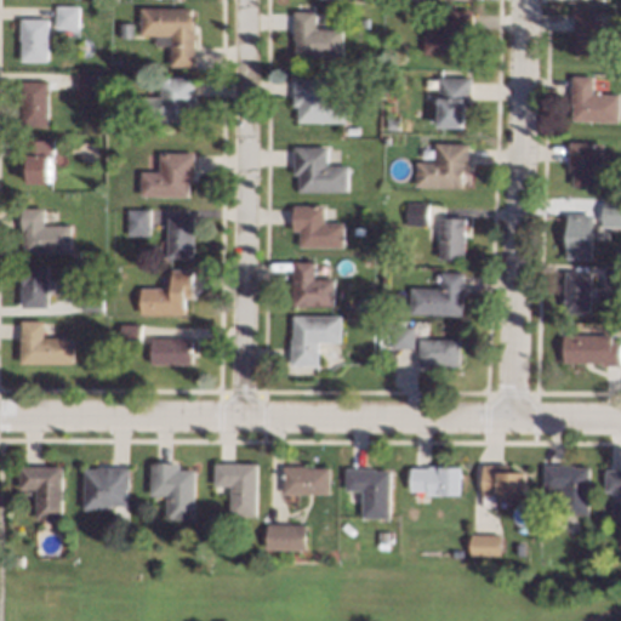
[(78,28),(56,28),(56,5),(79,5),(78,28)]
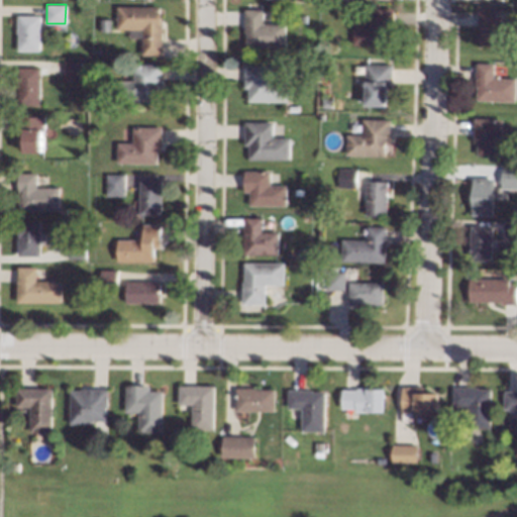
[(159,17),(162,17),(161,54),(142,54),(142,27),(116,27),(116,5),(159,6),(159,17)]
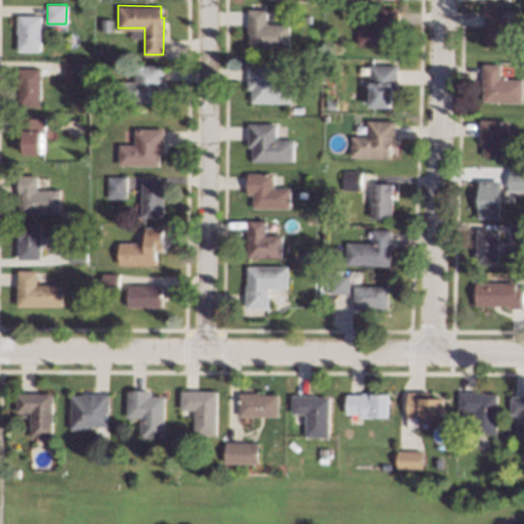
[(397,8),(396,33),(394,33),(393,45),(353,44),(354,22),(378,22),(378,7),(397,8)]
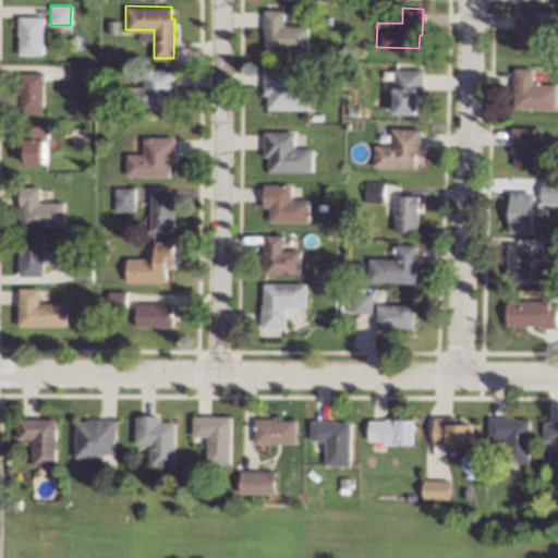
[(281,24),(306,25),(306,50),(264,49),(264,35),(262,35),(263,9),(282,10),(281,24)]
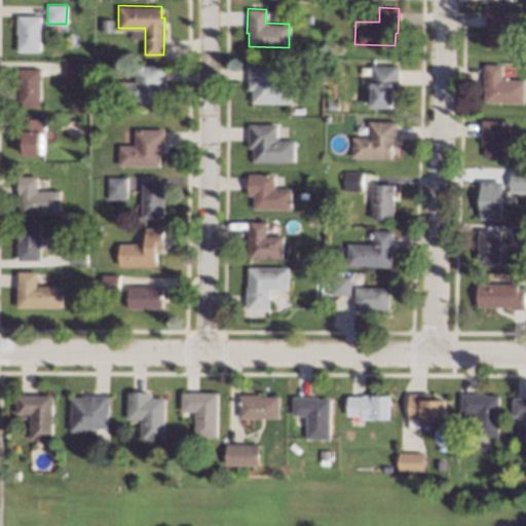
[(503,24),(525,25),(525,46),(487,45),(488,33),(485,33),(485,9),(503,10),(503,24)]
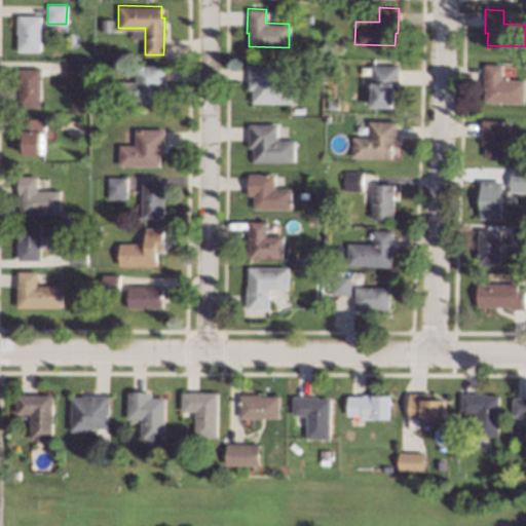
[(40,51),(19,50),(19,33),(17,33),(17,14),(41,15),(40,51)]
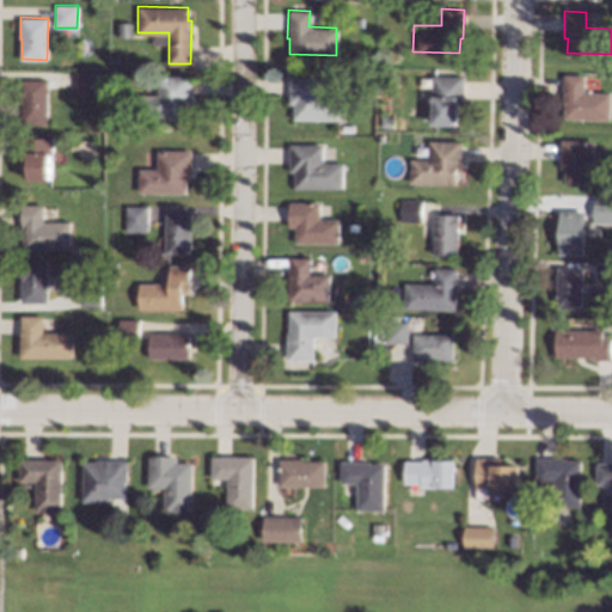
[(130,36),(118,36),(118,22),(130,22),(130,36)]
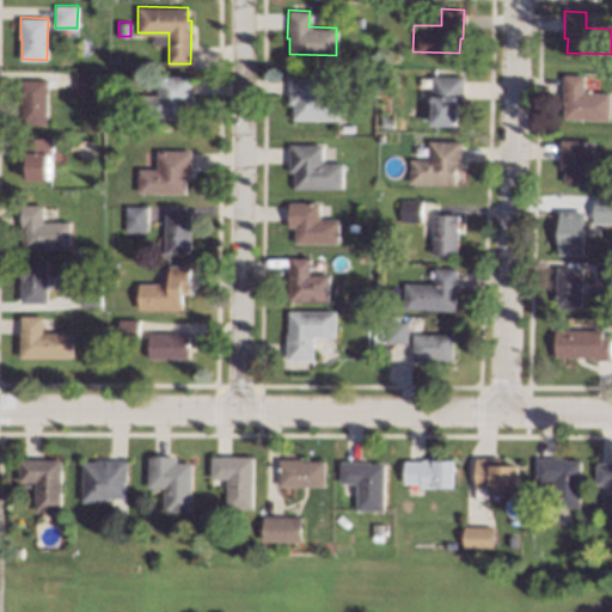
[(585,74),(583,92),(611,92),(610,120),(562,118),(562,103),(562,74),(585,74)]
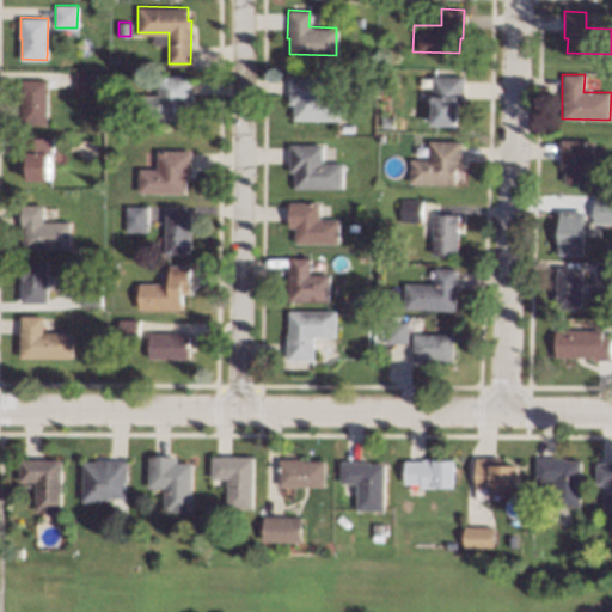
[(191,103),(187,103),(187,118),(139,118),(140,95),(157,95),(157,75),(191,75),(191,103)]
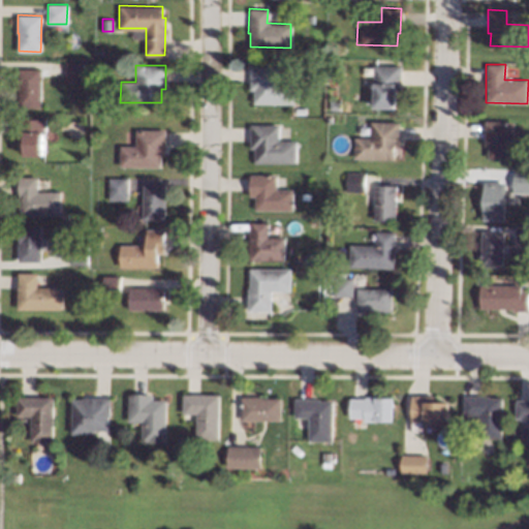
[(278,83),(292,83),(291,103),(251,103),(251,89),(248,89),(248,65),(278,66),(278,83)]
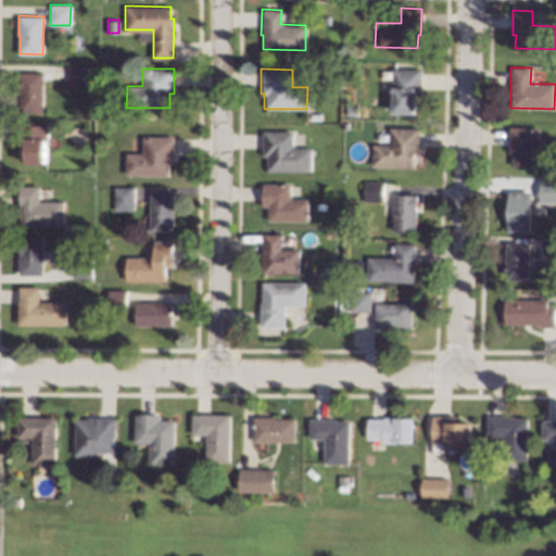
[(418,99),(413,99),(413,115),(389,114),(390,68),(418,68),(418,99)]
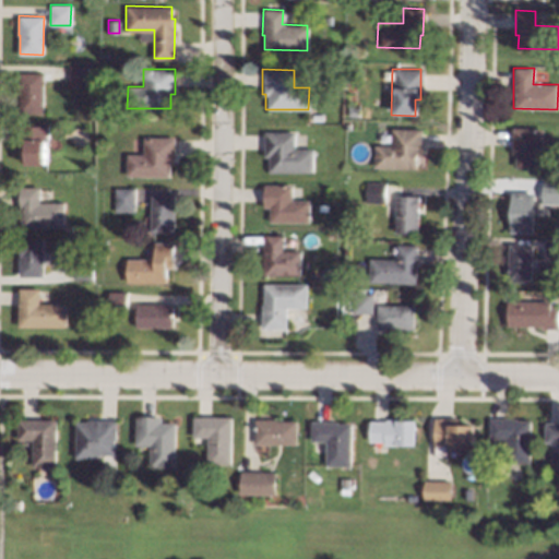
[(44,113),(20,113),(20,72),(44,72),(44,113)]
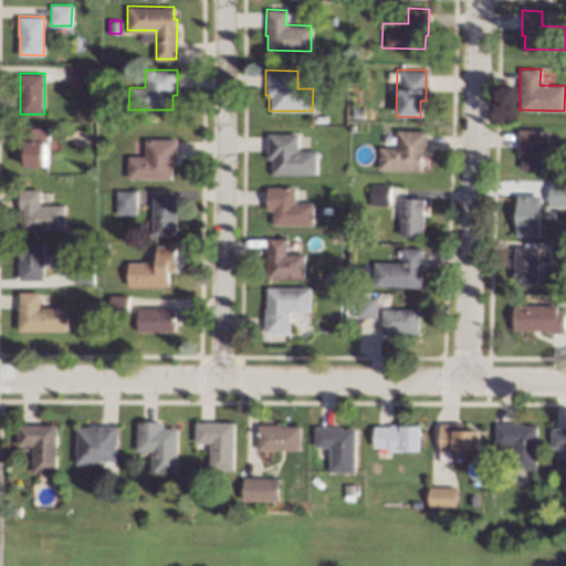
[(360,108),(360,119),(348,119),(348,107),(360,108)]
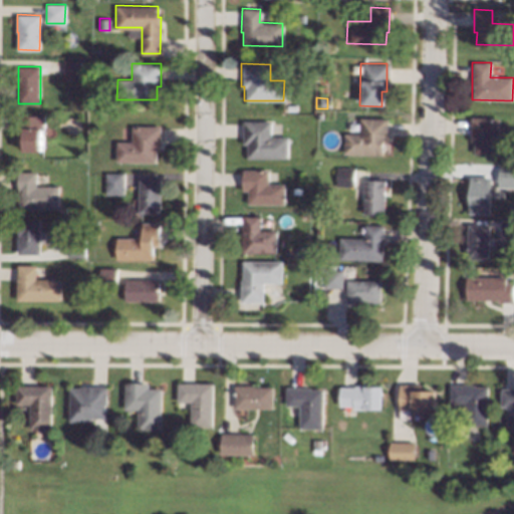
[(43,150),(24,150),(24,127),(19,126),(19,114),(43,115),(43,150)]
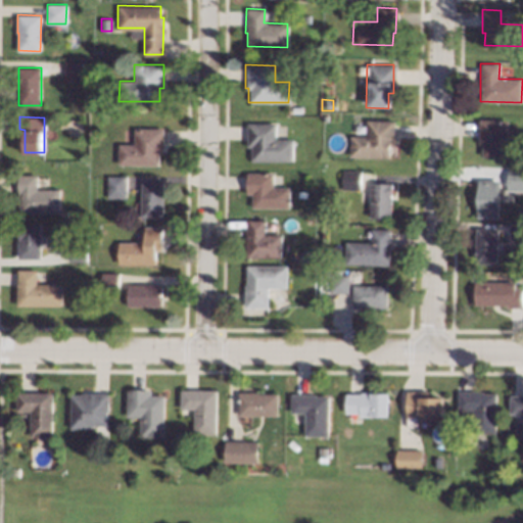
[(507,120),(507,136),(522,137),(521,156),(482,155),(482,143),(477,143),(478,119),(507,120)]
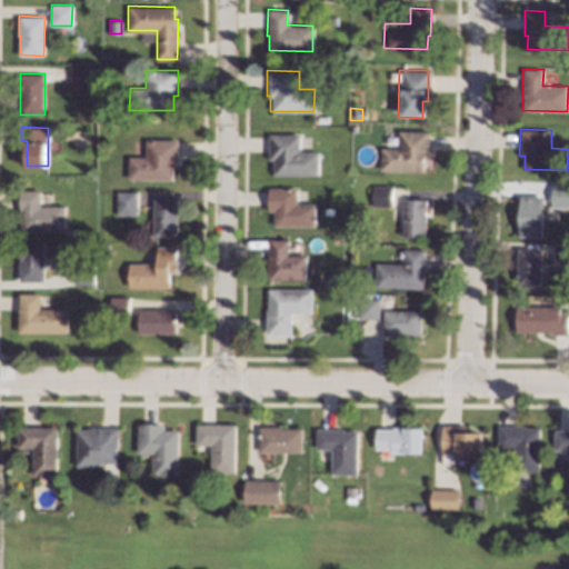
[(426,157),(421,157),(420,171),(378,170),(379,148),(395,148),(395,130),(427,131),(426,157)]
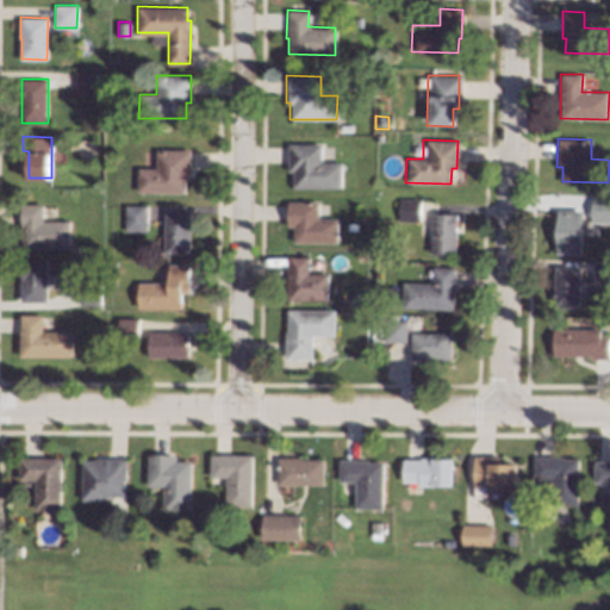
[(319,161),(341,161),(340,187),(292,186),(292,170),(286,170),(286,143),(319,144),(319,161)]
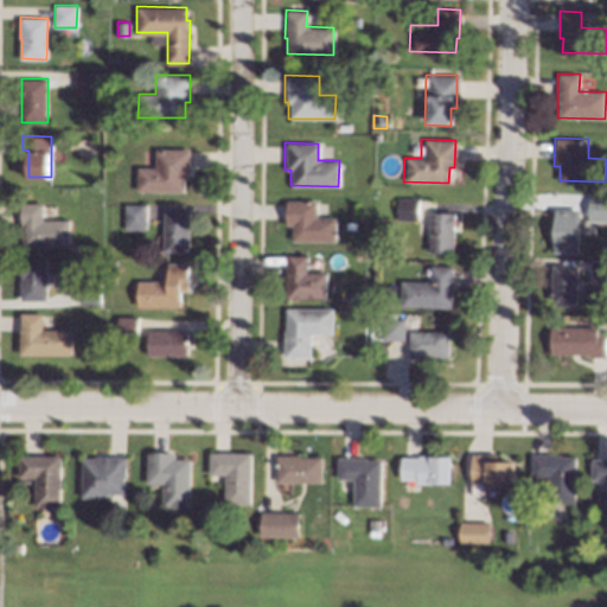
[(187,177),(183,177),(183,191),(136,190),(136,167),(154,167),(155,147),(189,148),(187,177)]
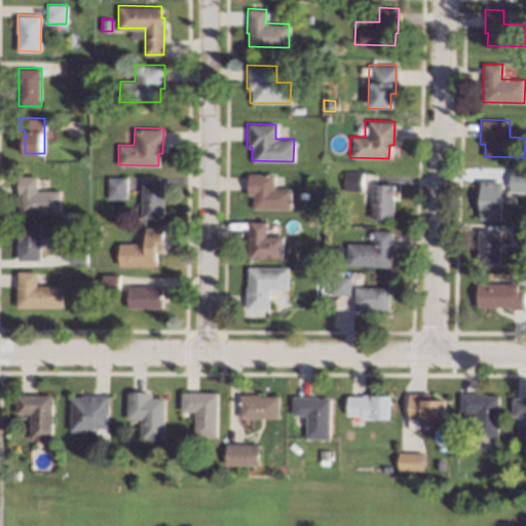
[(525,191),(510,191),(510,168),(525,168),(525,191)]
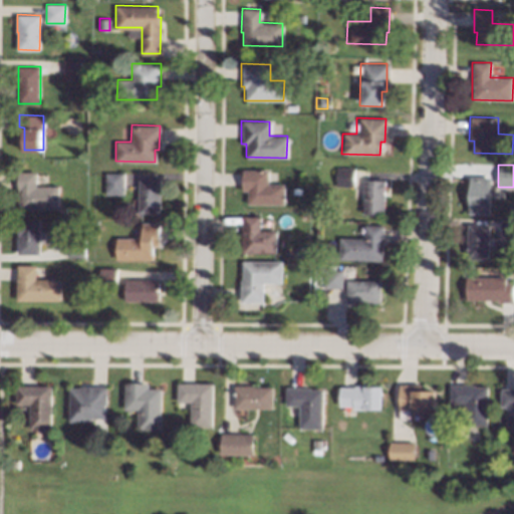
[(351,186),(333,186),(333,167),(351,167),(351,186)]
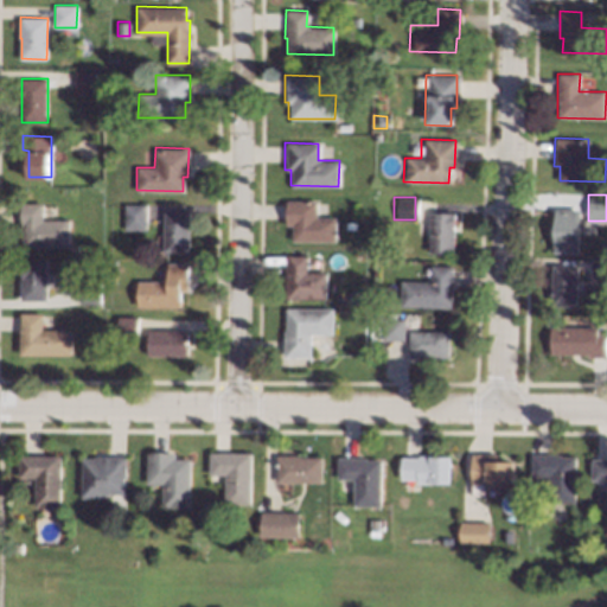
[(314,200),(314,217),(334,217),(334,241),(292,240),(292,224),(285,224),(285,200),(314,200)]
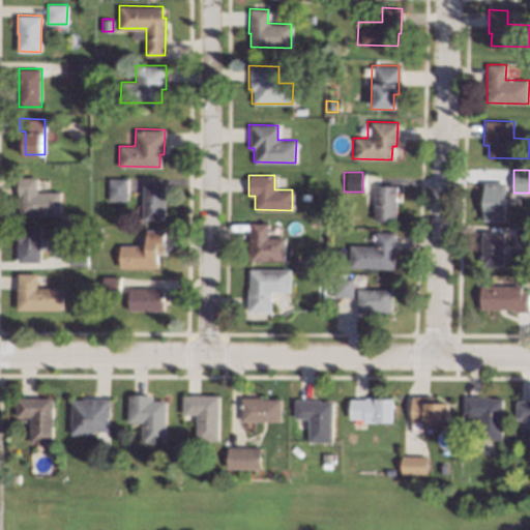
[(37,190),(60,192),(60,215),(20,214),(21,201),(19,201),(19,177),(37,177),(37,190)]
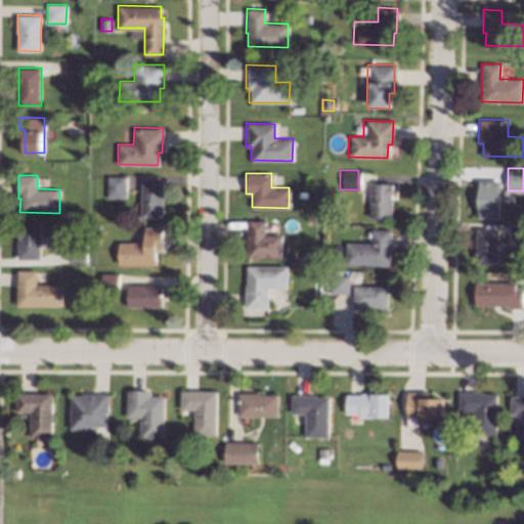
[(124,198),(107,198),(107,176),(124,176),(124,198)]
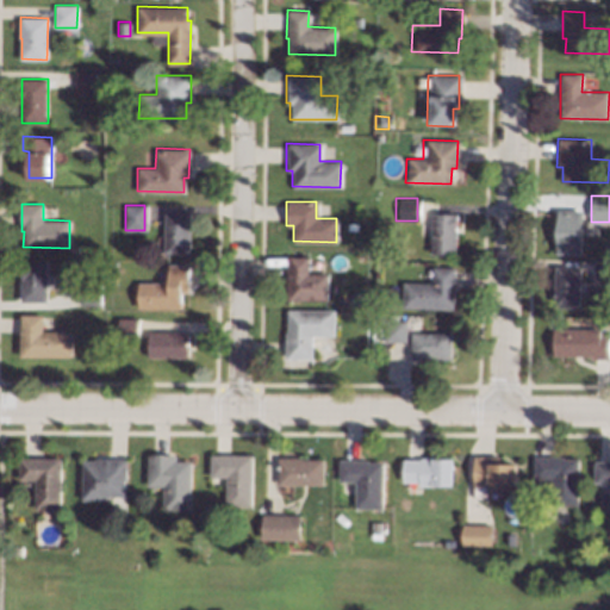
[(582,253),(555,253),(555,210),(582,210),(582,253)]
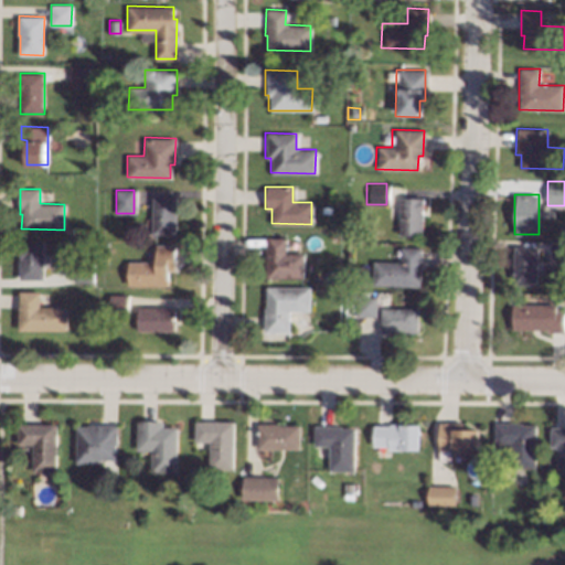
[(176,196),(176,235),(150,235),(151,196),(176,196)]
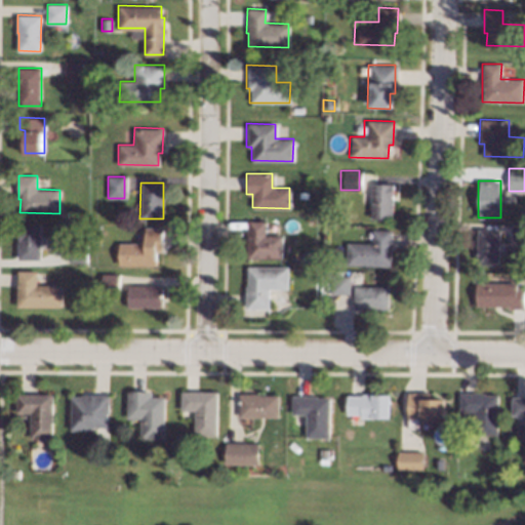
[(391,218),(369,217),(369,183),(391,183),(391,218)]
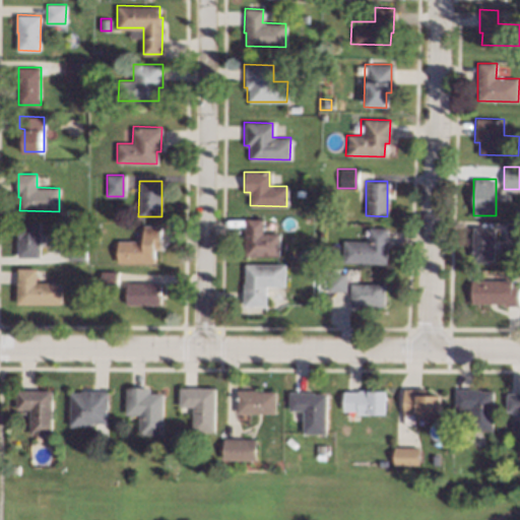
[(303,189),(303,197),(295,197),(295,189),(303,189)]
